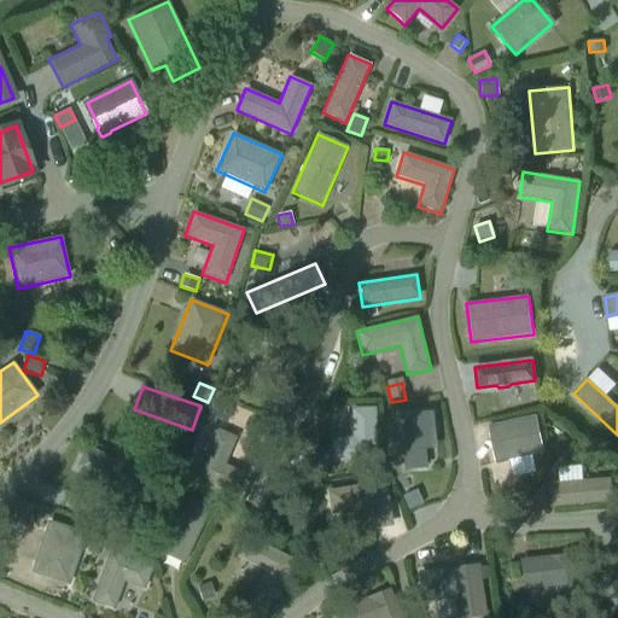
[(214,404),(210,415),(227,423),(232,412),(214,404)]
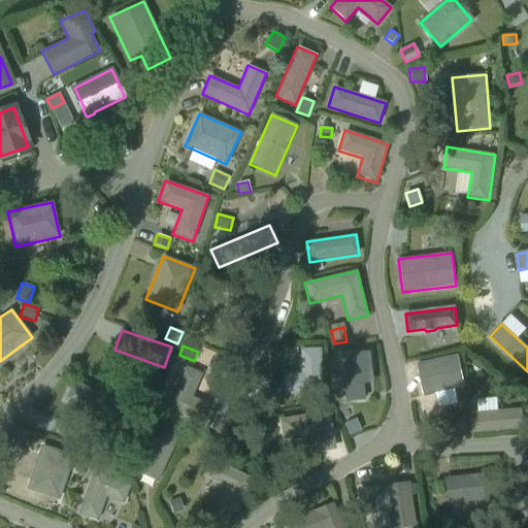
[(322,394),(321,349),(299,349),(300,373),(282,373),(283,395),(322,394)]
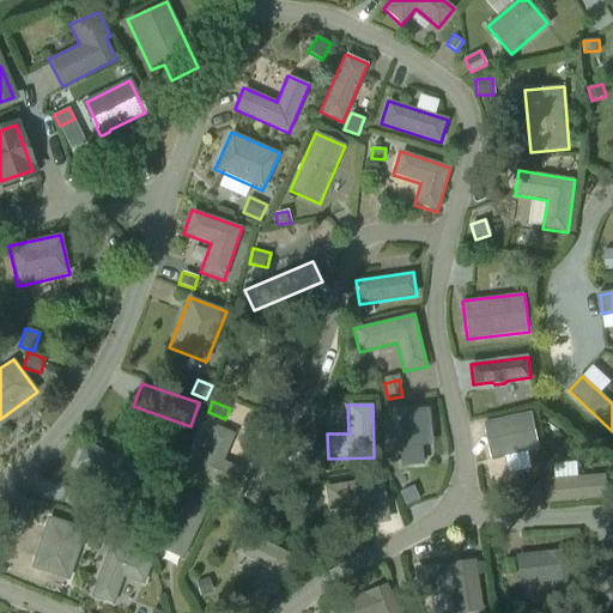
[(431,426),(429,408),(395,412),(401,466),(422,463),(418,429),(431,426)]
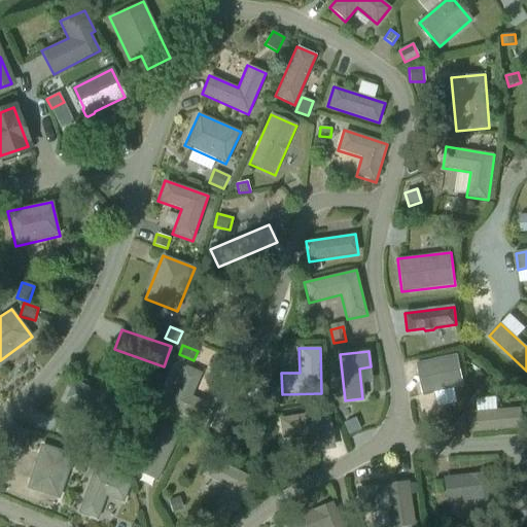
[(458,354),(416,362),(422,395),(464,387),(458,354)]
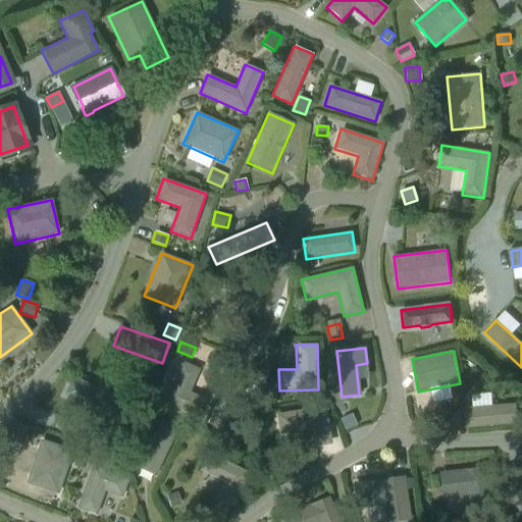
[(181,362),(164,403),(199,418),(207,400),(191,393),(200,370),(181,362)]
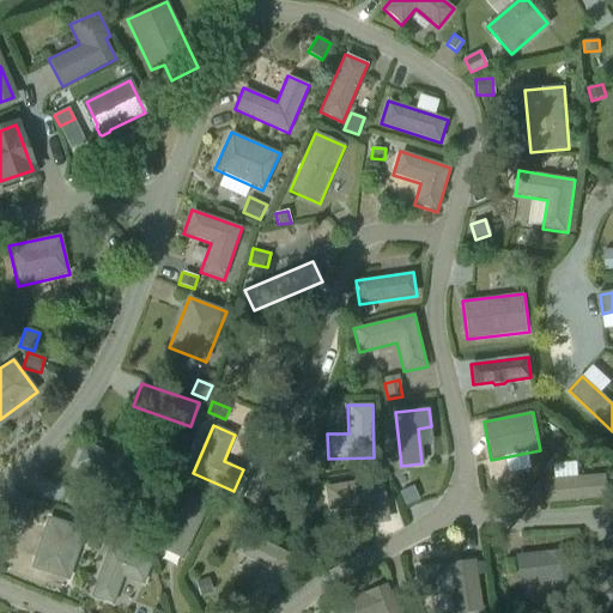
[(569,439),(559,432),(551,442),(560,450),(569,439)]
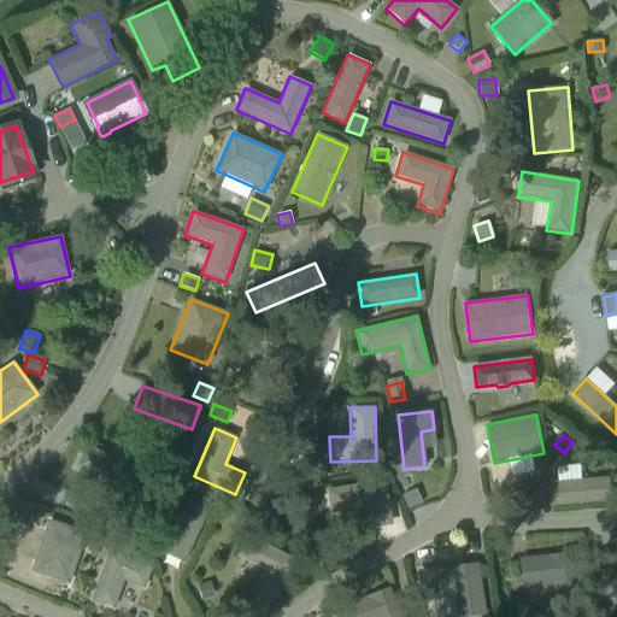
[(75,468),(136,493),(146,470),(84,446),(75,468)]
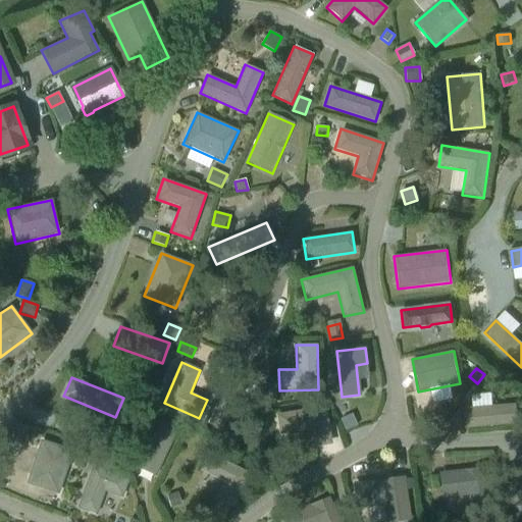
[(132,380),(124,386),(132,395),(139,389),(132,380)]
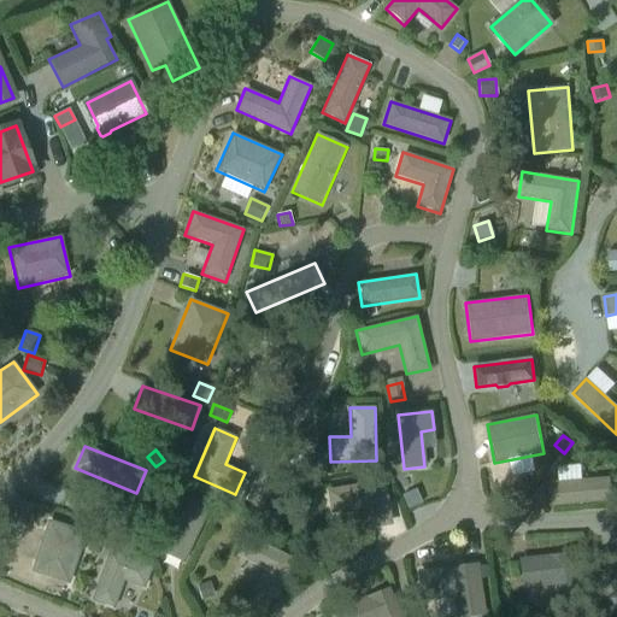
[(318,452),(310,453),(311,465),(321,464),(318,452)]
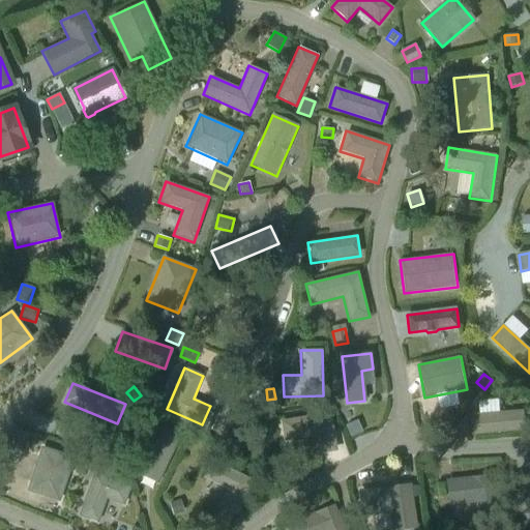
[(525,410),(471,415),(473,436),(527,431),(525,410)]
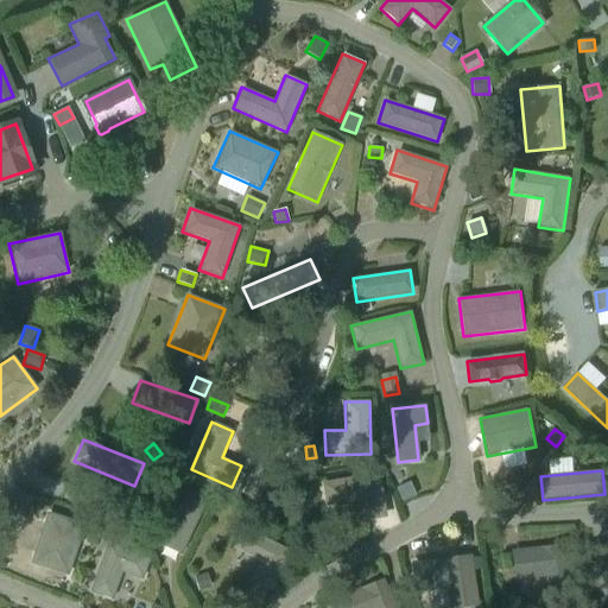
[(359,501),(362,521),(386,518),(378,473),(322,482),(325,507),(359,501)]
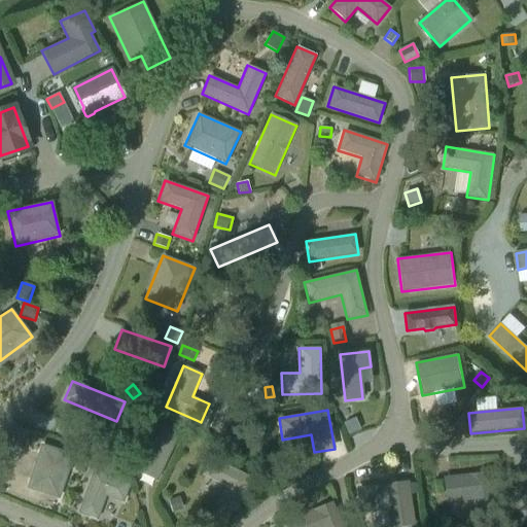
[(444,410),(436,420),(445,427),(453,416),(444,410)]
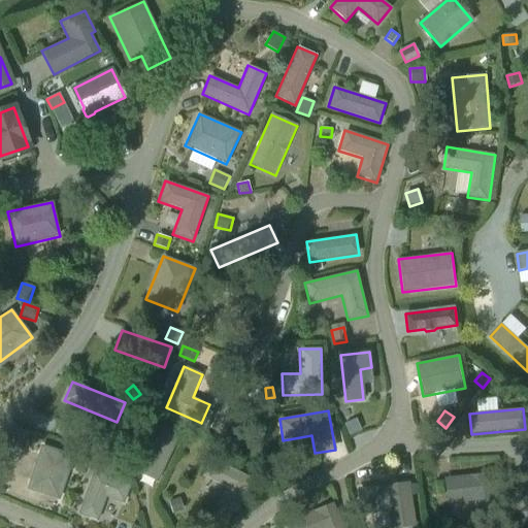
[(356,419),(344,424),(350,435),(361,430),(356,419)]
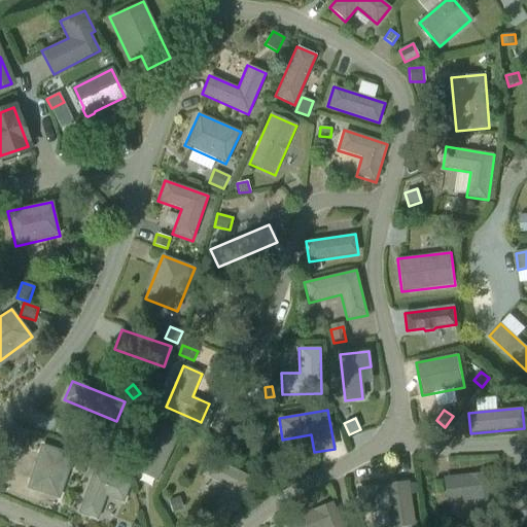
[(159,477),(178,434),(160,426),(140,469),(159,477)]
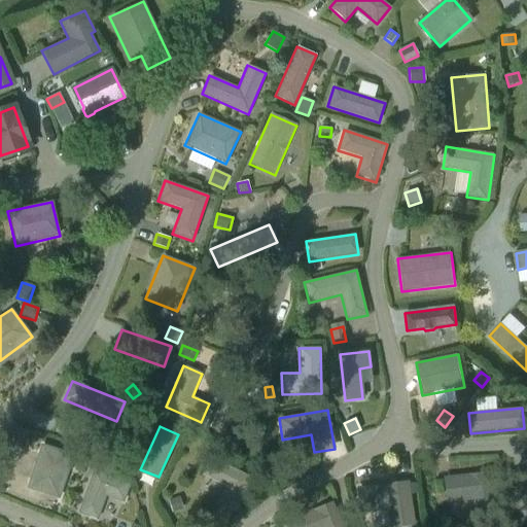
[(16,444),(3,437),(0,444),(0,451),(11,456),(16,444)]
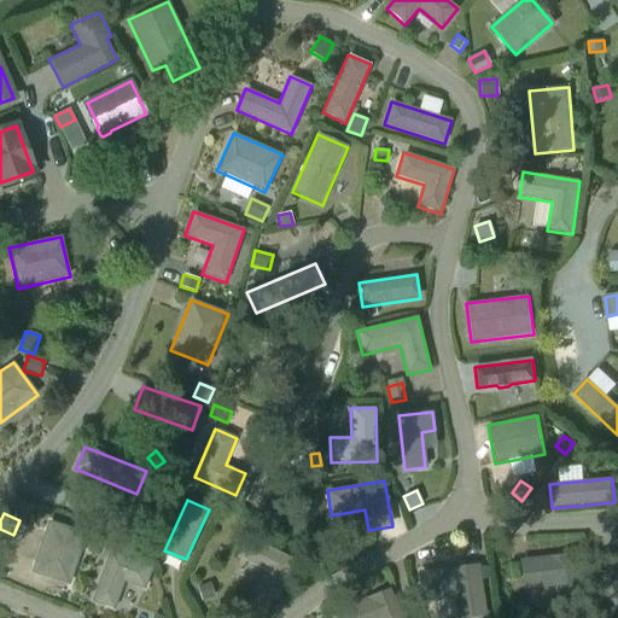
[(70,586),(86,534),(47,522),(30,573),(70,586)]
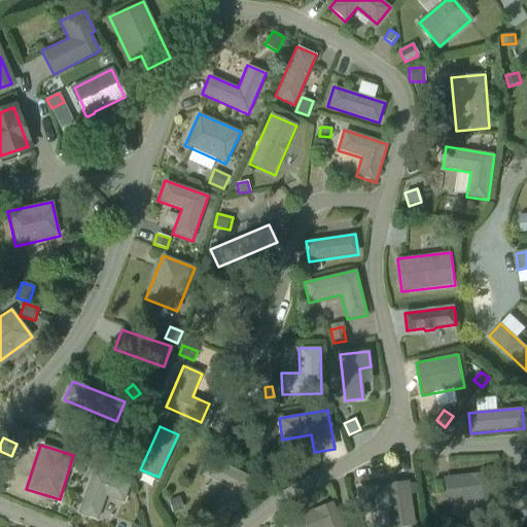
[(225,487),(217,503),(235,514),(252,479),(212,458),(204,476),(225,487)]
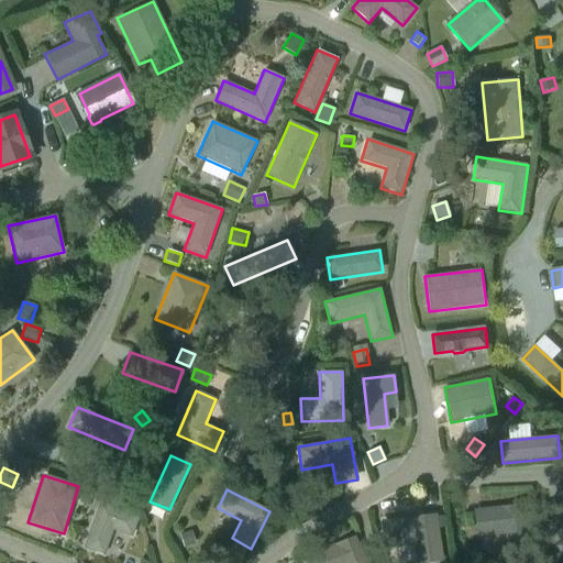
[(84,548),(105,555),(113,530),(132,538),(140,516),(99,501),(84,548)]
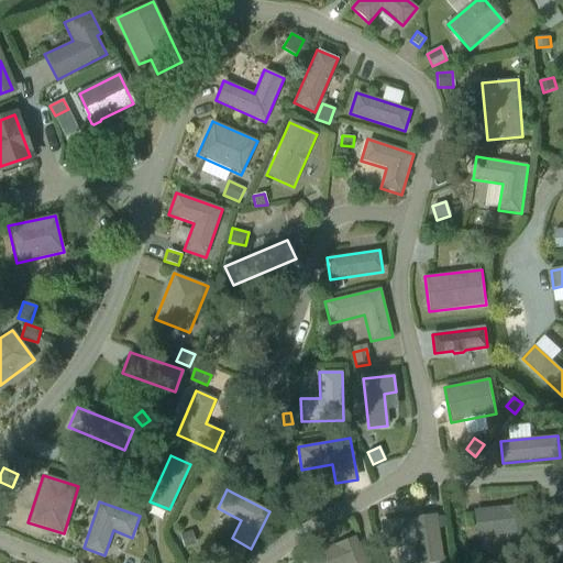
[(530,504),(473,509),(476,537),(505,533),(507,552),(534,549),(530,504)]
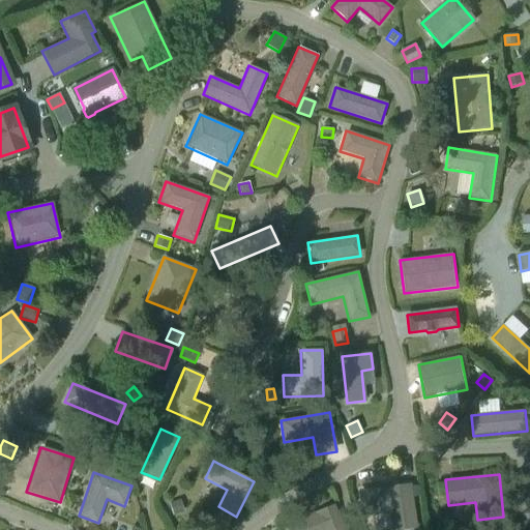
[(412,484),(358,491),(361,517),(388,513),(390,529),(398,529),(417,528),(413,496),(412,488),(412,484)]
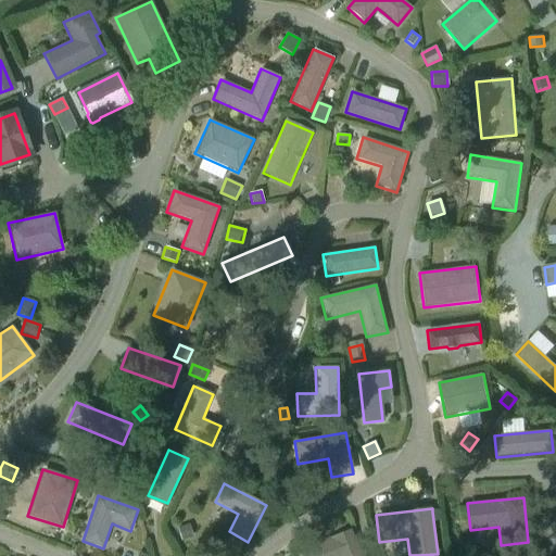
[(189,523),(178,527),(181,541),(193,538),(189,523)]
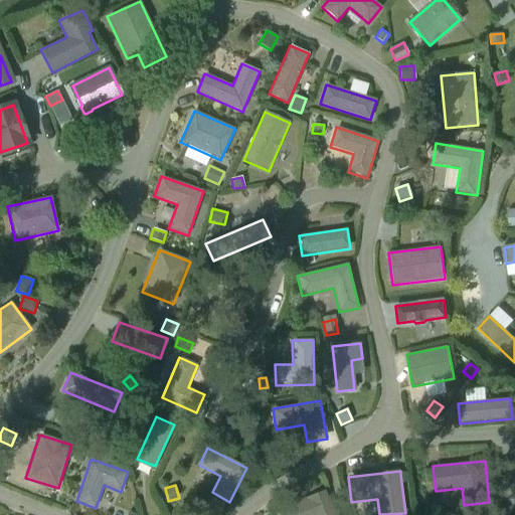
[(325,490),(278,508),(280,514),(339,514),(337,506),(332,508),(325,490)]
